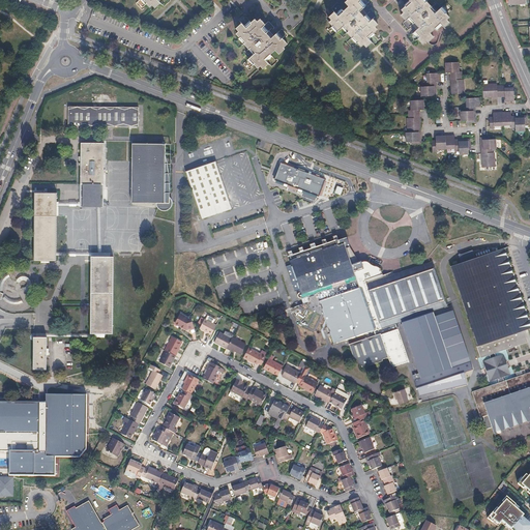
[(143,0),(147,3),(146,4),(149,8),(152,6),(154,9),(159,4),(155,0),(143,0)]
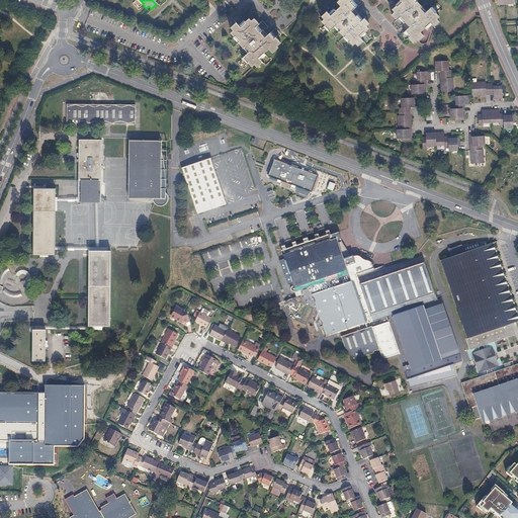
[(340,6),(333,12),(329,15),(325,11),(319,15),(322,19),(320,21),(323,25),(324,24),(329,29),(335,25),(339,30),(337,31),(342,36),(343,35),(348,40),(347,41),(350,47),(354,44),(356,46),(361,41),(356,36),(362,31),(362,32),(367,28),(365,25),(368,23),(363,18),(359,21),(350,10),(354,7),(349,2),(351,0),(337,0),(336,1),(340,6)]
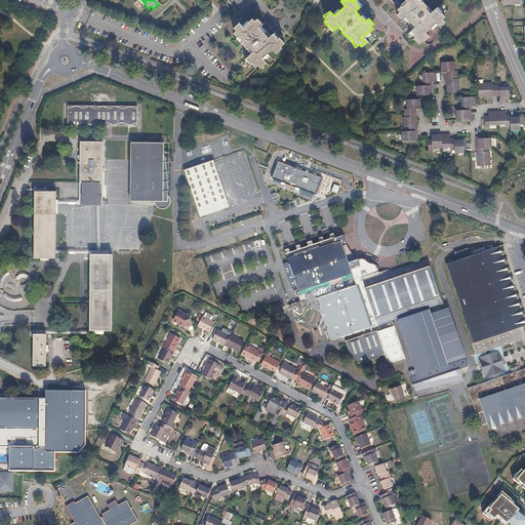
[(396,9),(399,12),(396,14),(401,19),(405,16),(414,27),(410,30),(414,35),(412,37),(417,43),(421,39),(422,41),(429,36),(425,32),(436,23),(439,27),(444,22),(442,19),(444,17),(441,12),(439,13),(435,8),(430,13),(425,7),(426,6),(421,1),(420,2),(417,0),(404,0),(406,2),(401,6),(400,5),(396,9)]
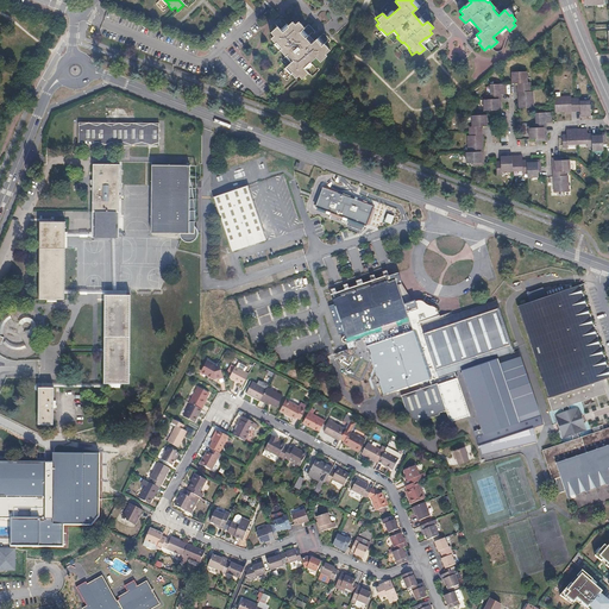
[(277,43),(282,49),(281,50),(287,56),(288,55),(294,62),(288,67),(293,73),(292,74),(296,80),(300,76),(303,80),(309,74),(305,69),(316,58),(321,63),(327,57),(326,55),(330,51),(324,44),(322,46),(316,41),(312,44),(301,32),(305,29),(300,23),(296,25),(294,23),(288,26),(289,27),(283,33),(278,29),(272,33),(275,37),(271,39),(276,44),(277,43)]
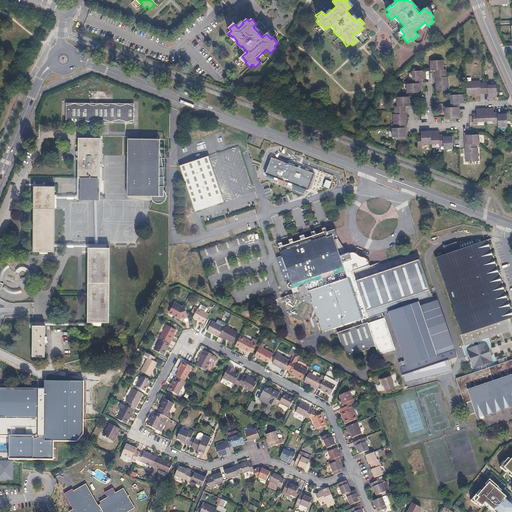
[(443,69),(442,66),(442,58),(429,58),(429,60),(430,69),(434,69),(436,69),(436,73),(445,72),(445,68),(443,69)]
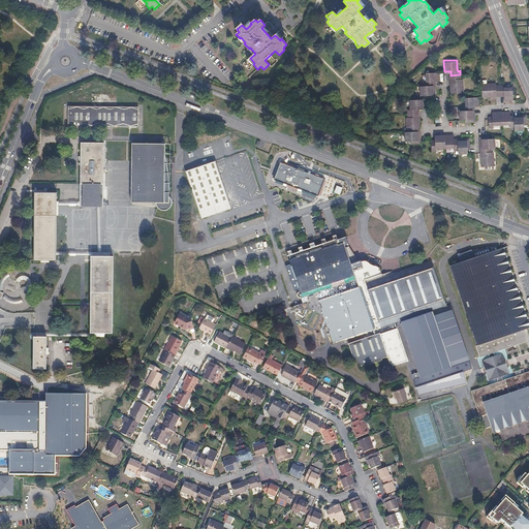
[(435,72),(426,72),(426,81),(423,81),(424,85),(433,85),(433,81),(435,81),(438,81),(438,71),(435,72)]
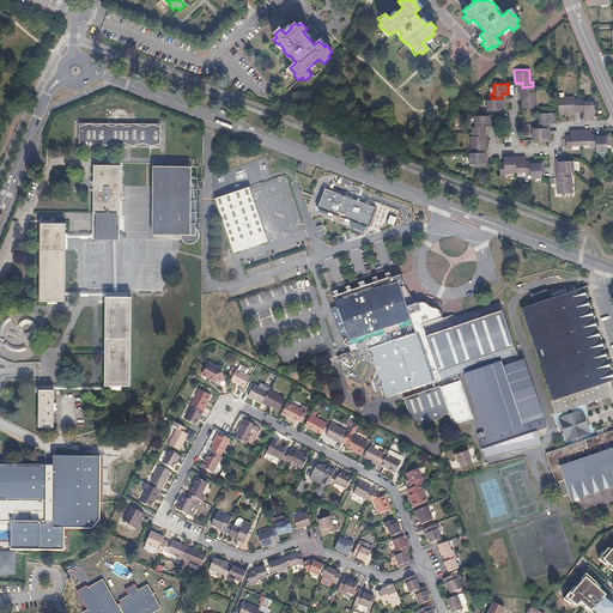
[(522,87),(520,87),(521,109),(535,108),(535,91),(533,91),(533,86),(522,87)]
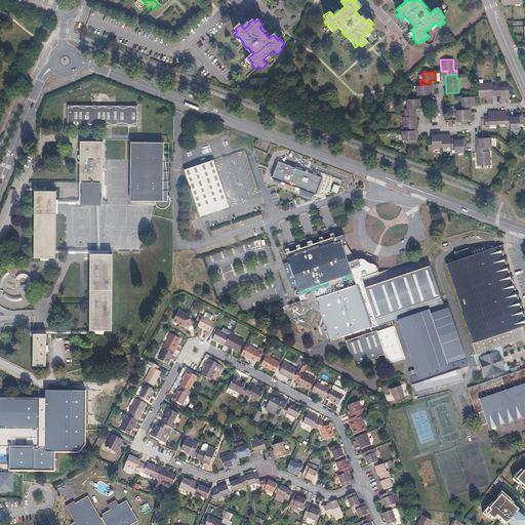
[(499,99),(508,99),(509,99),(508,87),(499,87),(499,85),(494,85),(491,85),(491,83),(481,83),(477,83),(477,92),(477,96),(495,95),(499,95),(499,99)]
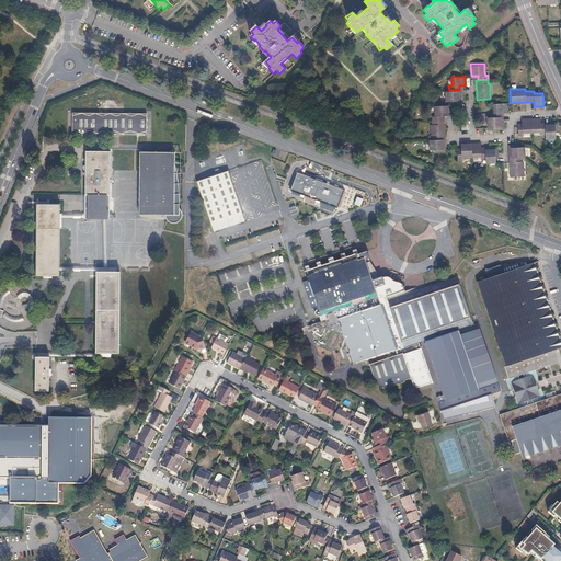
[(449,90),(445,90),(446,101),(455,100),(459,100),(459,95),(461,95),(461,90),(459,90),(449,90)]
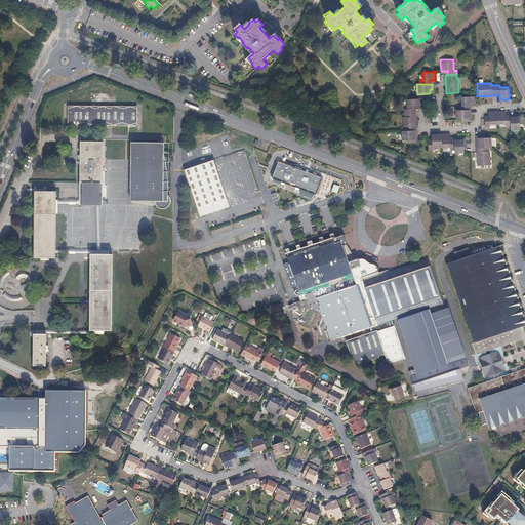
[(473,96),(460,96),(460,106),(458,106),(458,110),(467,109),(467,105),(470,105),(474,105),(473,96)]
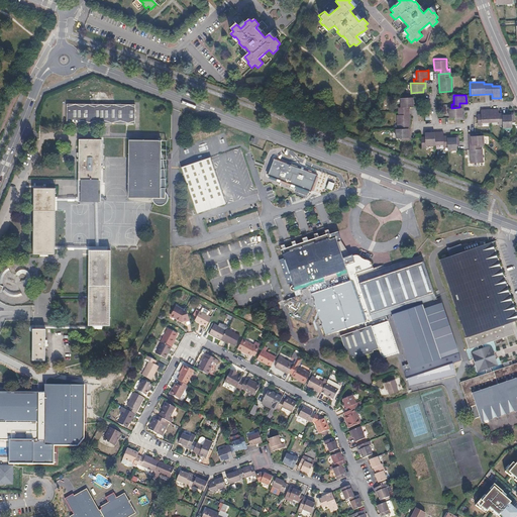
[(413,97),(400,97),(401,106),(398,106),(398,110),(406,110),(406,106),(408,106),(413,105),(413,97)]
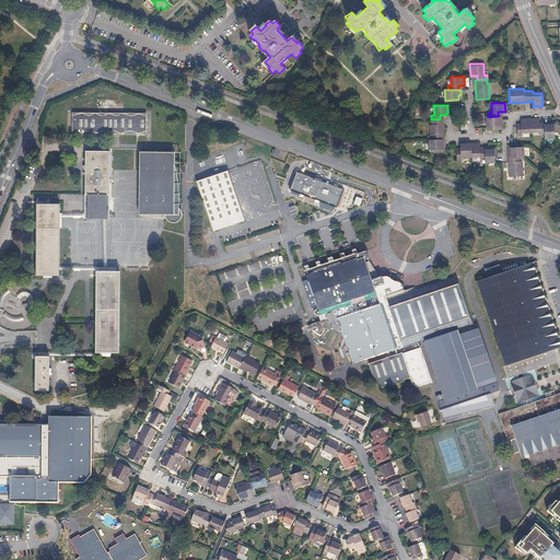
[(146,133),(147,114),(72,113),(72,133),(146,133)]
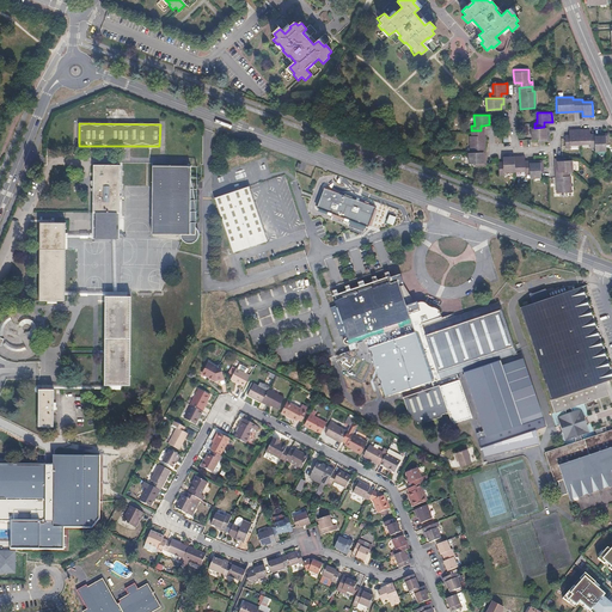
[(534,128),(530,128),(531,139),(540,139),(545,139),(545,133),(548,133),(548,127),(544,127),(534,128)]
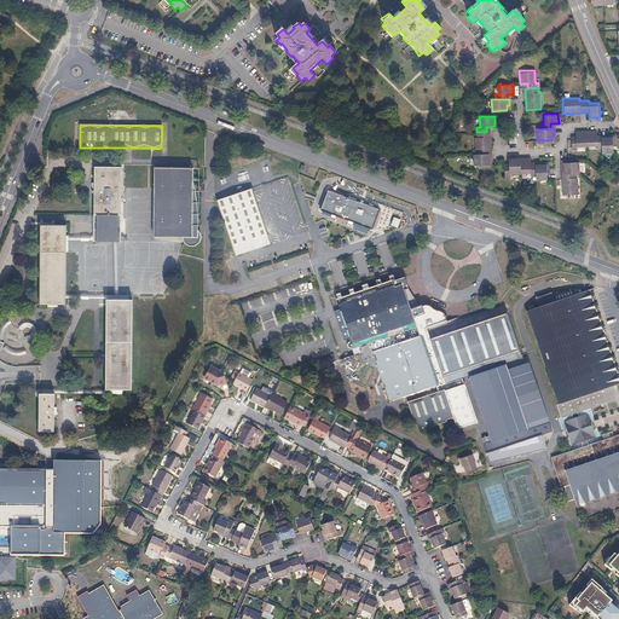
[(574,139),(570,139),(570,149),(574,149),(574,146),(585,145),(585,131),(574,131),(574,137),(574,139)]
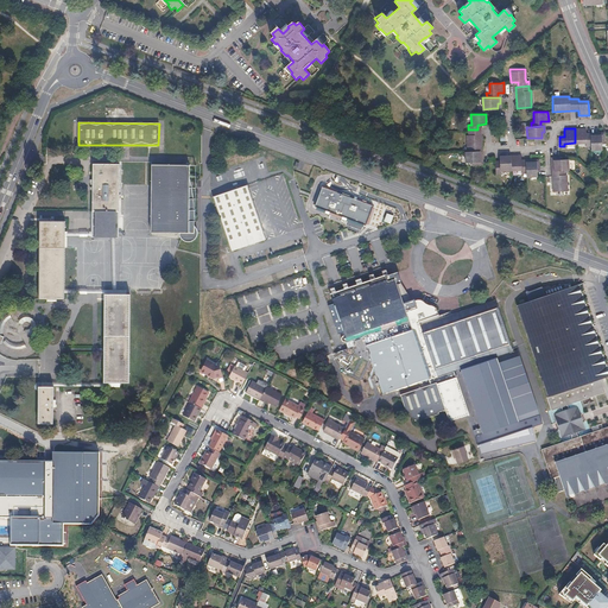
[(584,128),(575,128),(575,143),(584,143),(584,146),(589,145),(589,135),(584,135),(584,133),(584,128)]
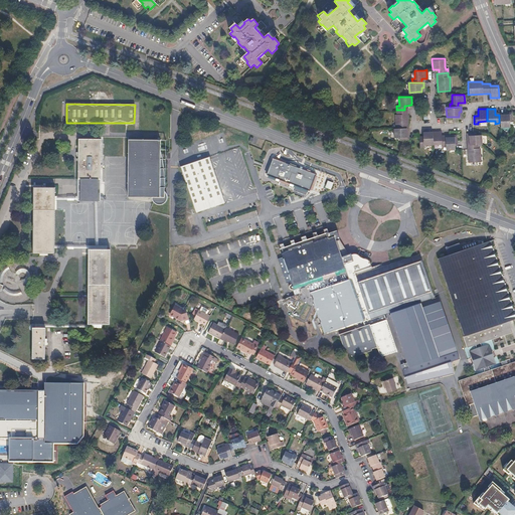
[(396,114),(394,114),(395,128),(407,127),(406,110),(404,110),(396,110),(396,114)]
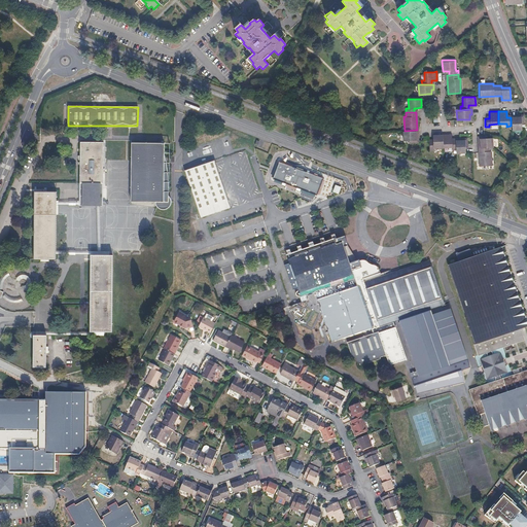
[(511,115),(511,117),(511,126),(511,130),(521,130),(520,121),(520,117),(516,117),(516,115),(511,115)]
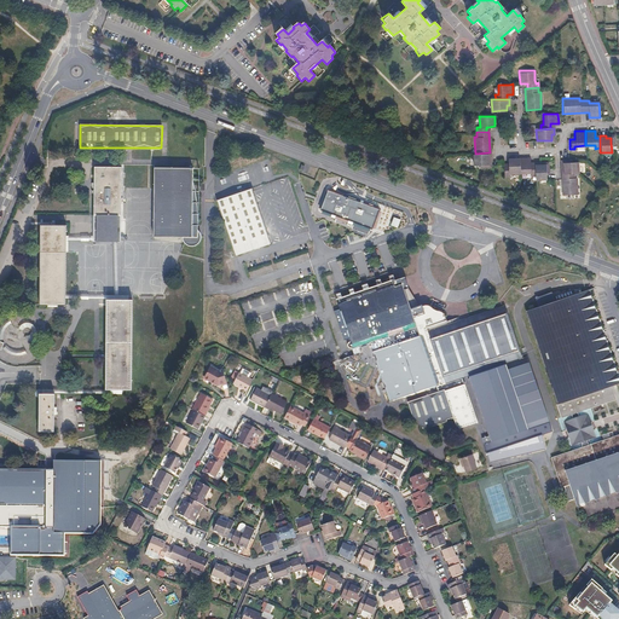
[(475,154),(473,154),(474,165),(482,165),(487,165),(487,160),(490,160),(490,152),(475,154)]
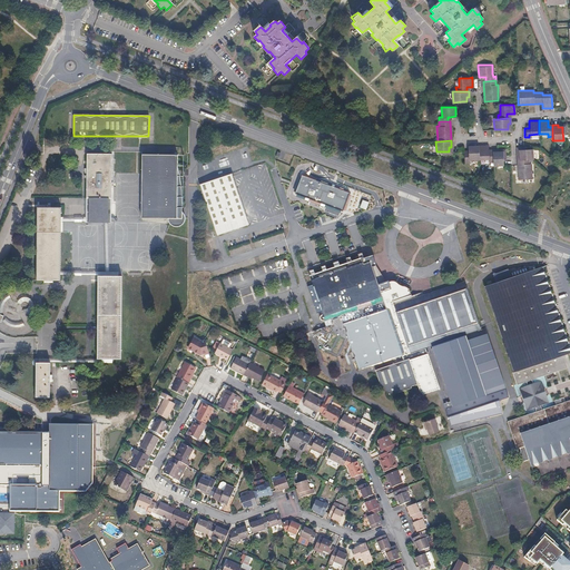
[(485,144),(477,145),(478,158),(487,158),(487,161),(491,161),(491,150),(487,151),(487,149),(485,144)]
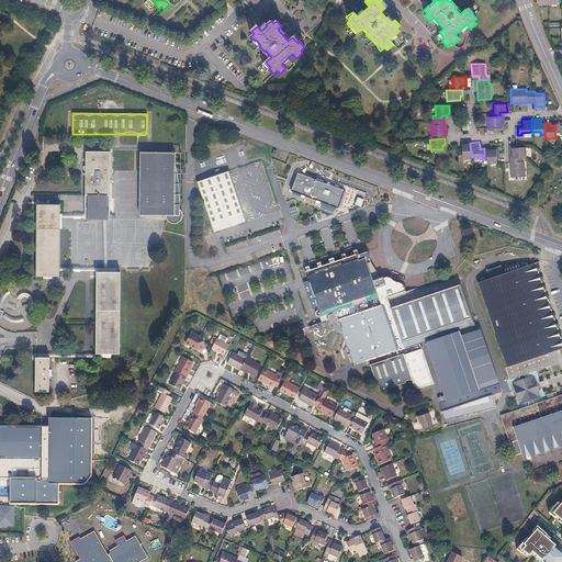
[(460,149),(456,149),(456,159),(460,159),(460,156),(471,156),(470,143),(460,143),(460,147),(460,149)]
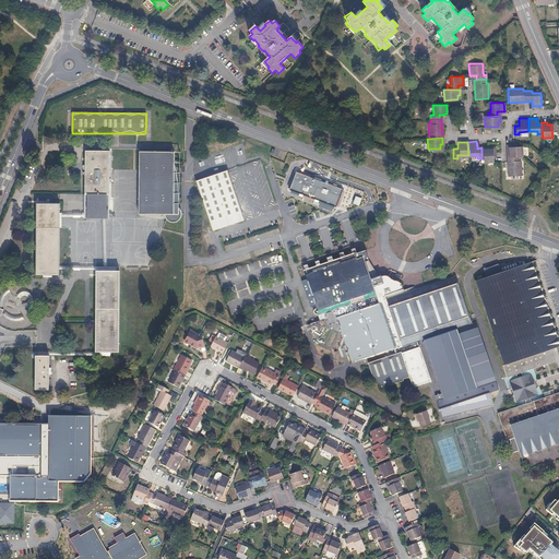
[(482,145),(482,147),(482,158),(482,162),(491,161),(491,153),(491,147),(486,147),(486,145),(482,145)]
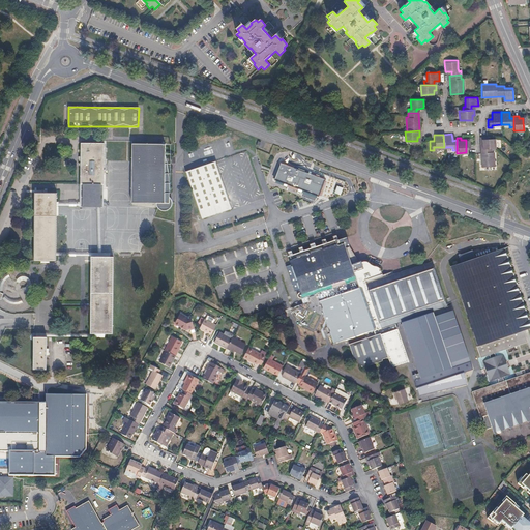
[(480,143),(478,143),(478,148),(490,147),(494,147),(493,138),(486,139),(479,139),(480,143)]
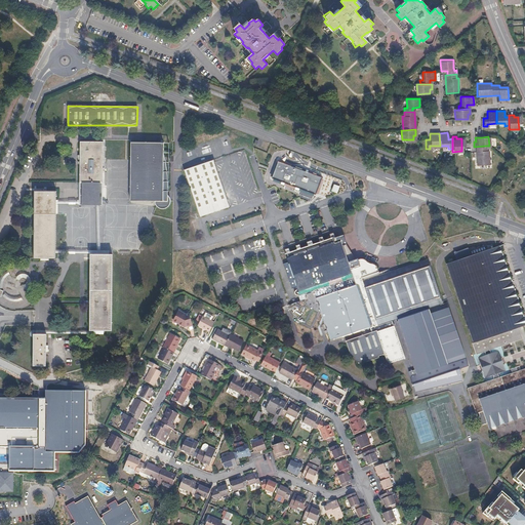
[(81,204),(87,204),(96,204),(99,204),(101,204),(102,204),(103,202),(104,142),(80,142),(80,143),(79,200),(79,204),(81,204)]
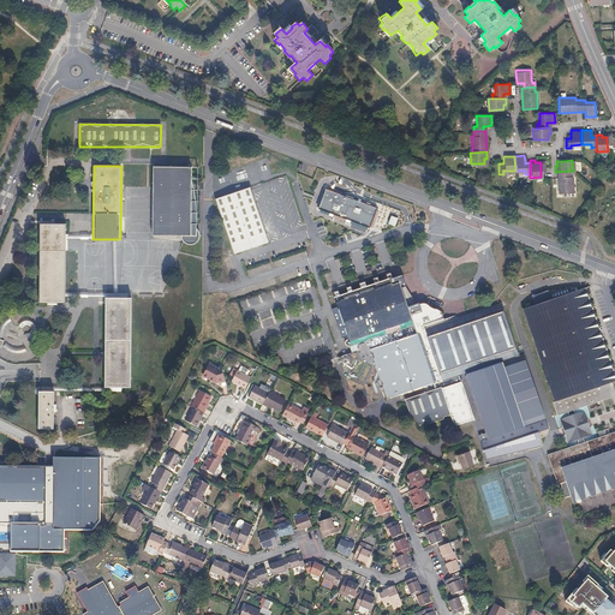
[(191,167),(153,166),(153,234),(181,234),(181,238),(183,240),(186,243),(189,244),(192,244),(196,243),(198,240),(199,237),(199,234),(199,232),(197,230),(196,227),(196,214),(195,195),(191,178),(191,167)]
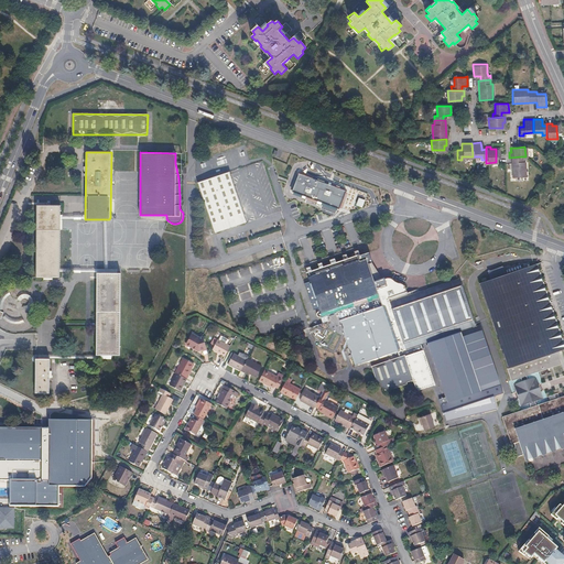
[(509,158),(509,162),(510,176),(523,176),(523,161),(521,161),(521,156),(509,158)]
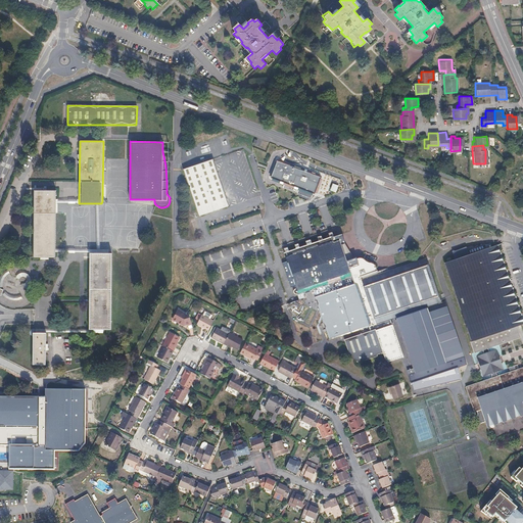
[(227,206),(211,159),(181,171),(196,217),(206,214),(207,212),(227,206)]
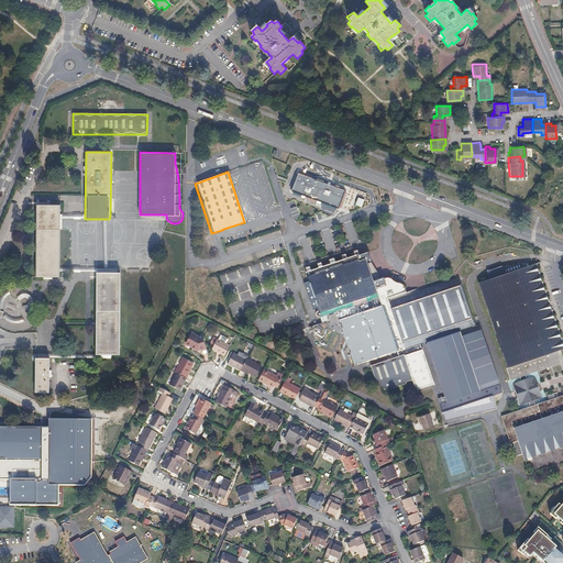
[(337,209),(337,207),(339,208),(339,207),(342,207),(348,191),(344,190),(345,189),(343,188),(344,186),(299,172),(298,173),(297,173),(297,174),(295,174),(289,189),(291,190),(290,191),(293,192),(291,195),(300,197),(300,198),(304,199),(304,198),(316,202),(316,203),(320,205),(320,203),(337,209)]
